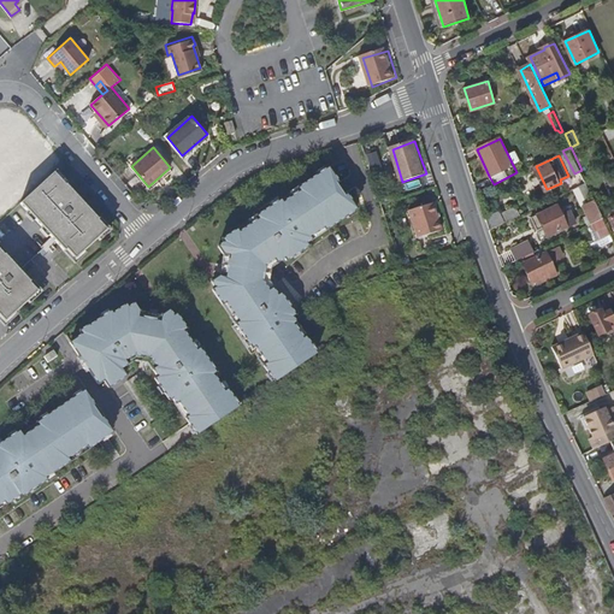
[(338,181),(329,166),(299,187),(301,189),(283,201),(281,199),(258,214),(260,218),(240,231),(237,228),(223,237),(225,241),(219,244),(224,252),(231,253),(226,276),(220,275),(213,279),(217,285),(213,288),(226,300),(223,301),(237,323),(240,320),(257,343),(253,346),(265,364),(276,379),(317,352),(306,336),(303,337),(293,322),(295,320),(291,314),(294,312),(281,293),(278,294),(273,287),(270,289),(261,278),(265,264),(276,257),(278,260),(285,255),(288,258),(308,244),(306,241),(311,237),(310,235),(325,224),(326,228),(355,207),(349,199),(350,199),(347,193),(344,194),(336,182),(338,181)]
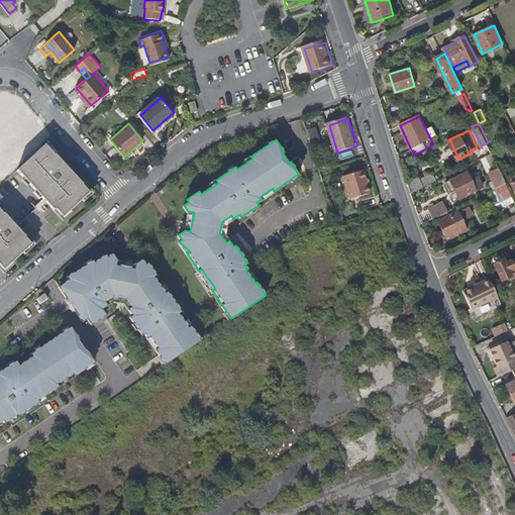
[(64,216),(90,191),(82,183),(83,182),(56,152),(56,153),(45,143),(17,169),(55,209),(57,208),(64,216)]
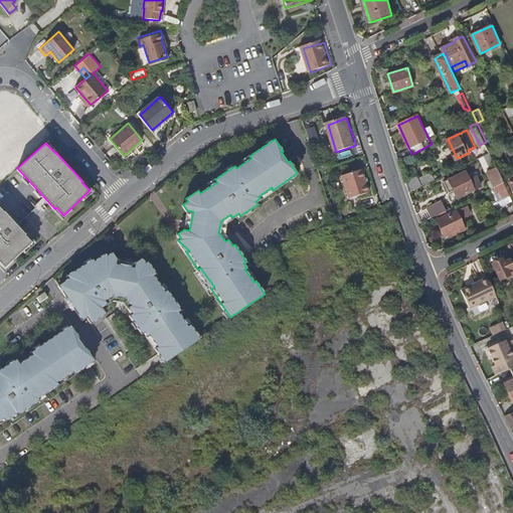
[(491,178),(495,186),(505,181),(505,180),(500,171),(491,152),(485,155),(485,156),(491,169),(488,171),(491,178)]
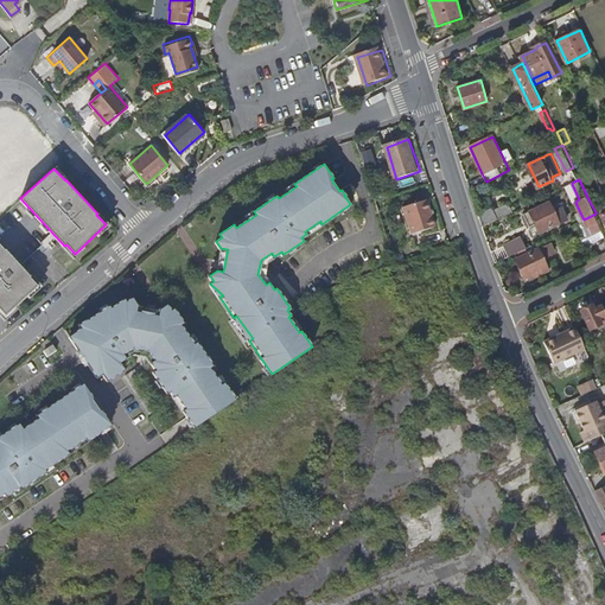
[(575,202),(579,199),(572,184),(566,186),(573,203),(575,202)]
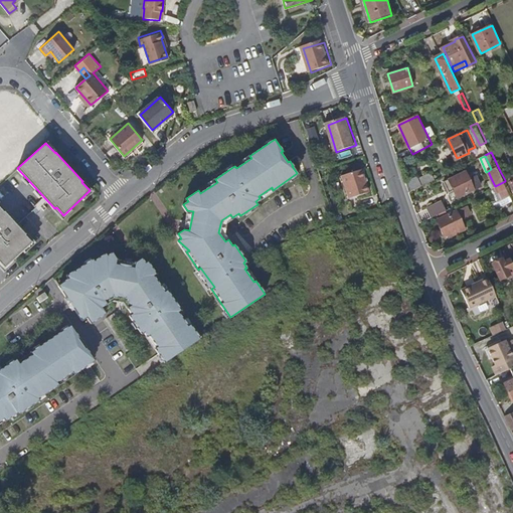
[(370,189),(363,168),(344,175),(351,195),(370,189)]
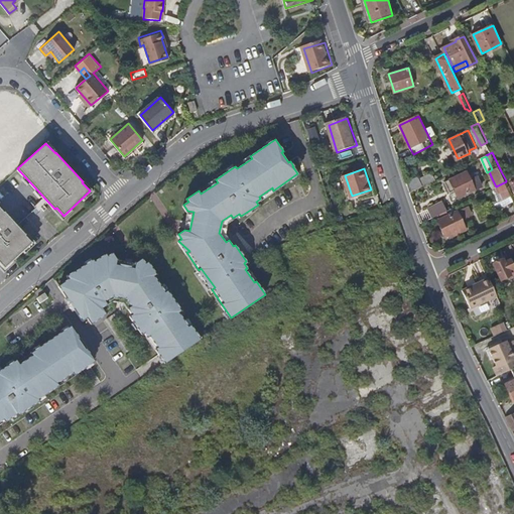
[(505,169),(501,171),(506,180),(510,178),(505,169)]
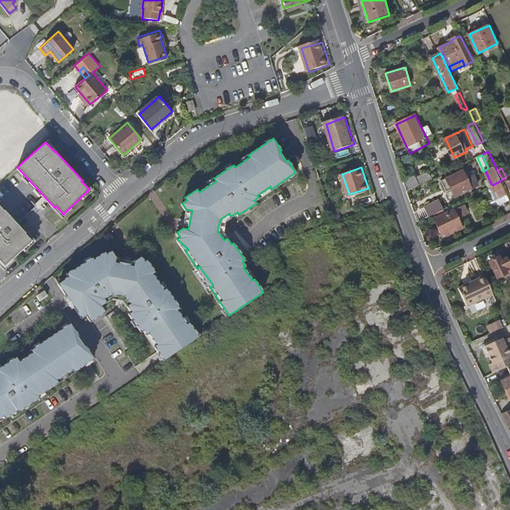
[(469,179),(465,169),(443,179),(447,190),(453,187),(457,195),(481,184),(476,175),(469,179)]
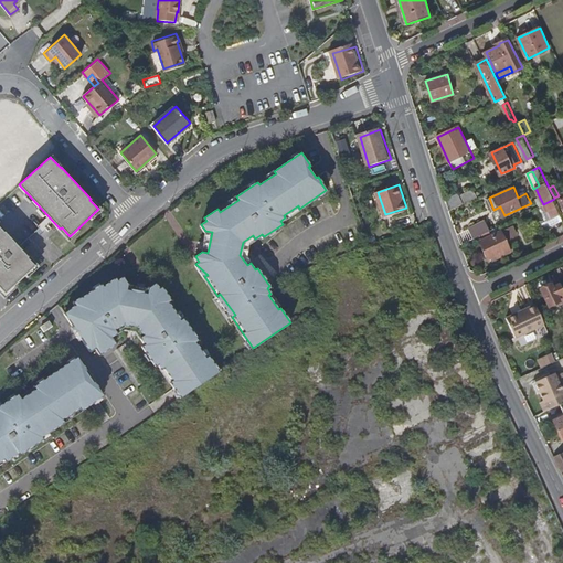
[(447,202),(455,220),(456,219),(452,206),(465,201),(466,202),(478,197),(476,191),(460,198),(460,195),(447,202)]
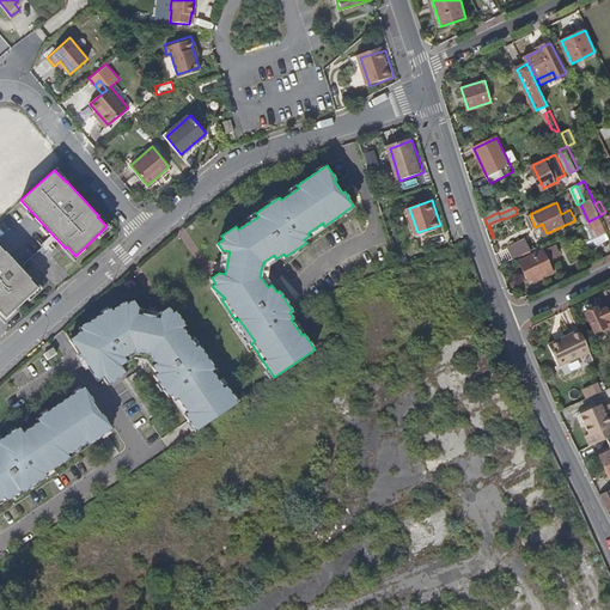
[(608,231),(601,215),(589,221),(587,223),(595,237),(608,231)]
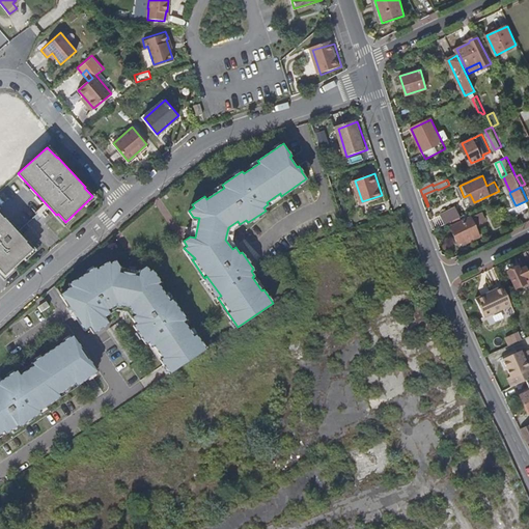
[(516,205),(509,193),(506,194),(516,212),(528,205),(528,202),(527,200),(516,205)]
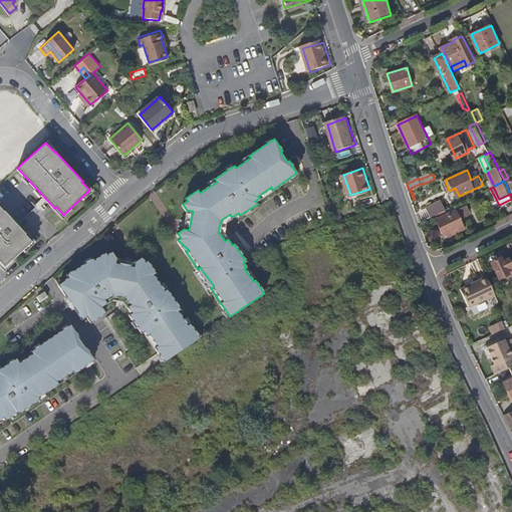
[(441,199),(426,206),(431,217),(435,215),(446,210),(447,209),(441,199)]
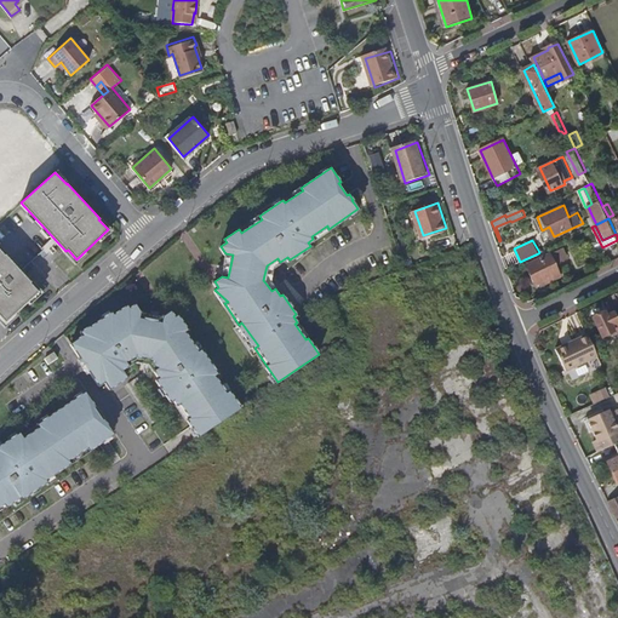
[(527,264),(536,284),(547,279),(548,282),(556,278),(555,275),(560,273),(555,263),(570,257),(565,246),(541,258),(527,264)]
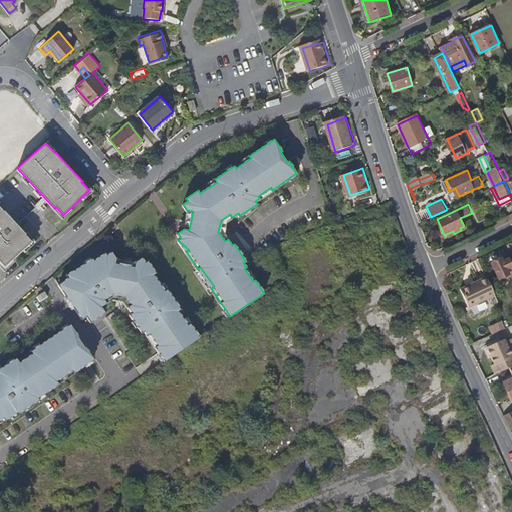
[(426,206),(417,211),(421,222),(431,217),(426,206)]
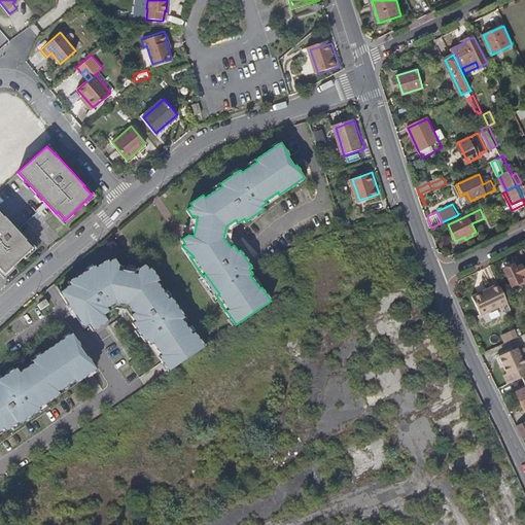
[(0,212),(0,268),(4,274),(33,247),(26,240),(27,239),(4,216),(0,212)]
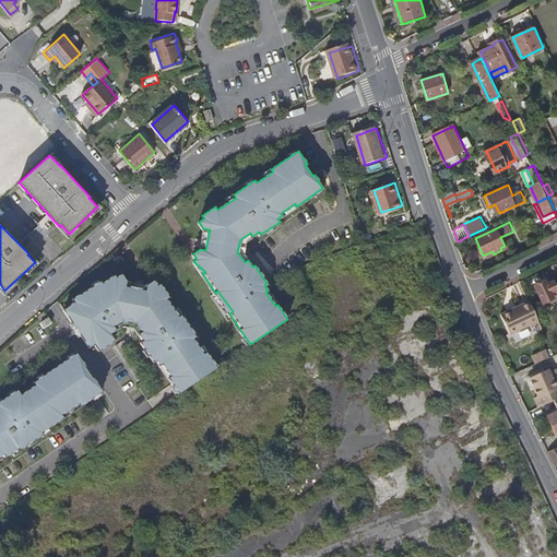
[(473,234),(475,238),(487,233),(485,228),(473,234)]
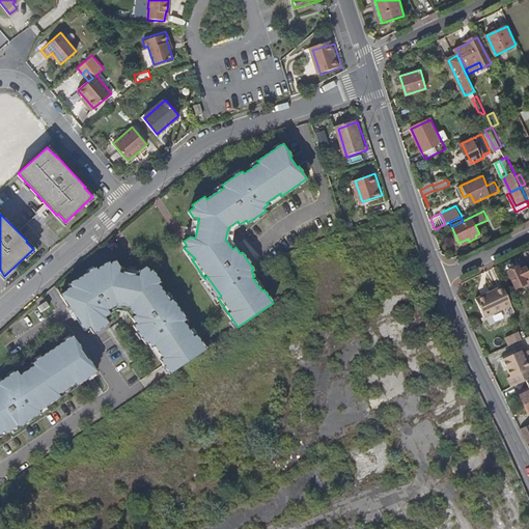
[(95,268),(60,291),(85,329),(90,325),(94,332),(108,322),(104,316),(107,314),(117,309),(127,310),(132,317),(133,316),(137,323),(135,326),(138,331),(136,332),(140,339),(139,339),(144,344),(143,345),(147,350),(151,346),(160,360),(161,359),(165,364),(163,367),(167,373),(170,371),(171,372),(205,349),(205,347),(209,345),(203,339),(200,341),(197,335),(199,333),(194,326),(189,329),(183,321),(188,316),(183,308),(181,310),(172,299),(174,298),(169,290),(165,294),(158,283),(161,281),(152,270),(149,271),(146,267),(140,271),(121,267),(117,260),(113,262),(112,259),(98,270),(95,268)]
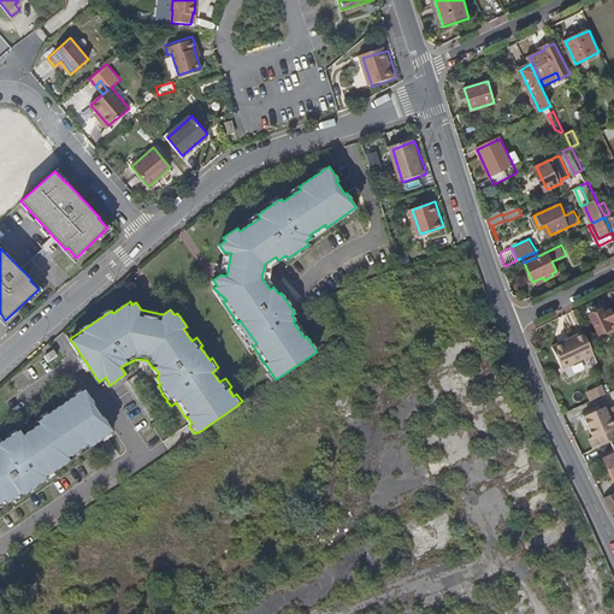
[(613,313),(612,310),(604,313),(603,310),(591,314),(600,335),(610,329),(612,331),(613,330),(613,313)]
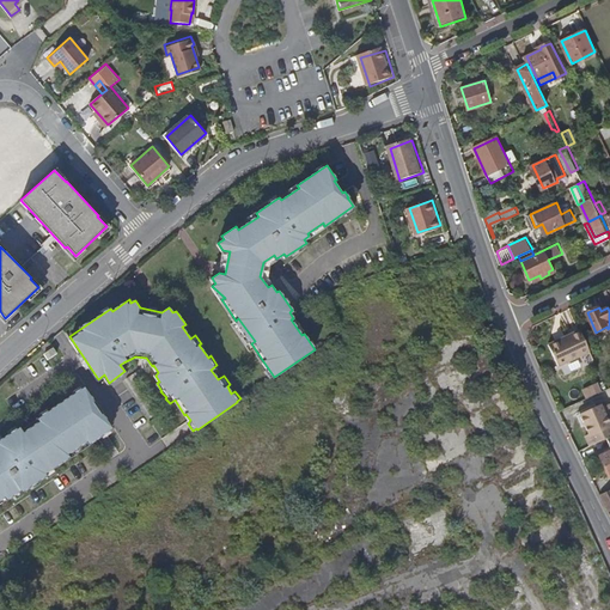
[(591,352),(581,329),(550,345),(560,366),(591,352)]
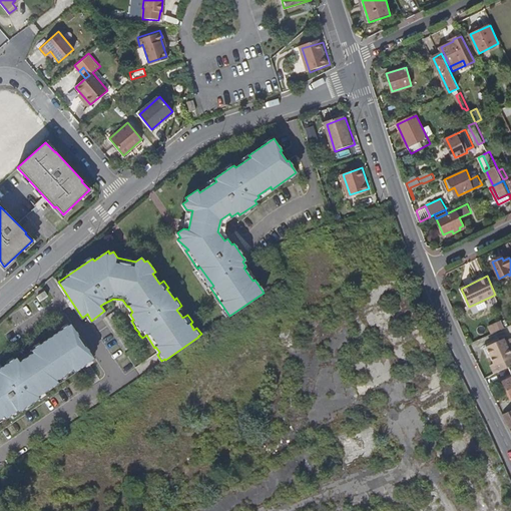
[(501,320),(494,323),(498,331),(505,328),(501,320)]
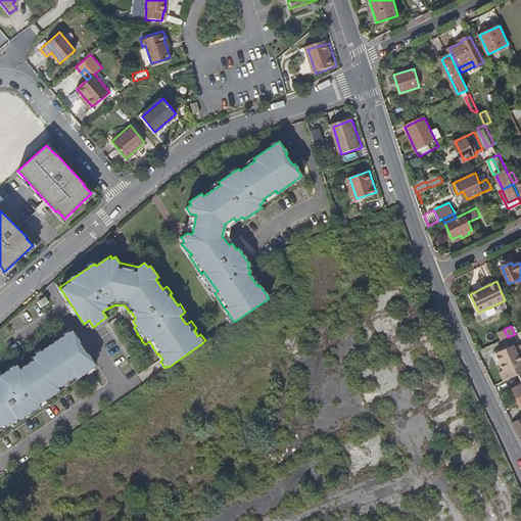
[(508,337),(504,329),(498,332),(502,340),(508,337)]
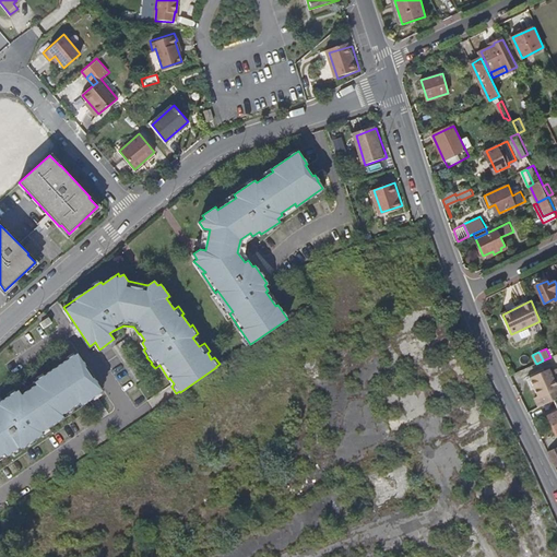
[(0,463),(39,437),(60,422),(59,419),(78,406),(80,409),(101,395),(74,358),(34,390),(32,387),(19,400),(15,394),(0,409),(0,463)]
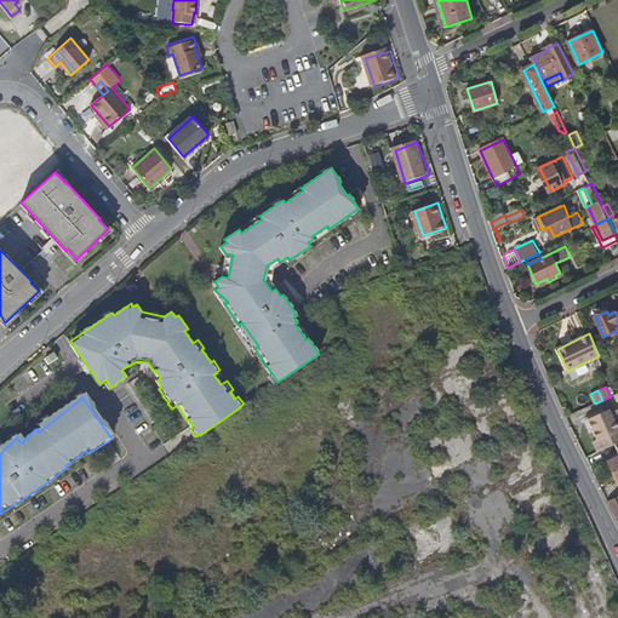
[(613,419),(608,411),(607,408),(588,419),(594,430),(598,440),(593,442),(598,452),(613,445),(617,442),(617,427),(613,419)]
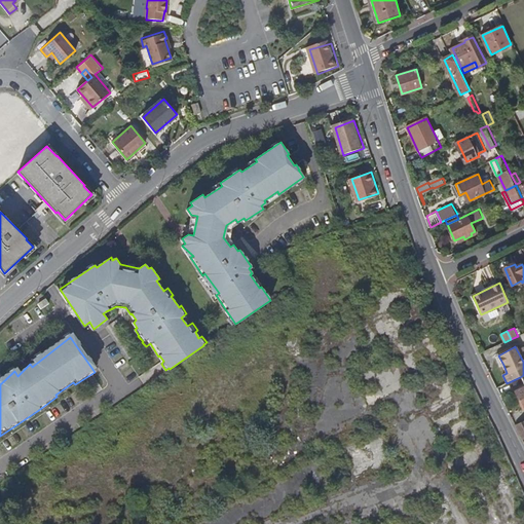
[(515,391),(519,400),(523,397),(523,375),(520,377),(523,384),(523,387),(515,391)]
